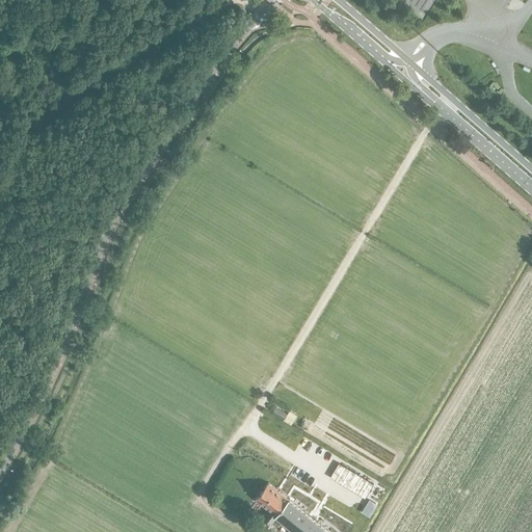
[(283,421),(288,414),(275,406),(271,414),(283,421)]
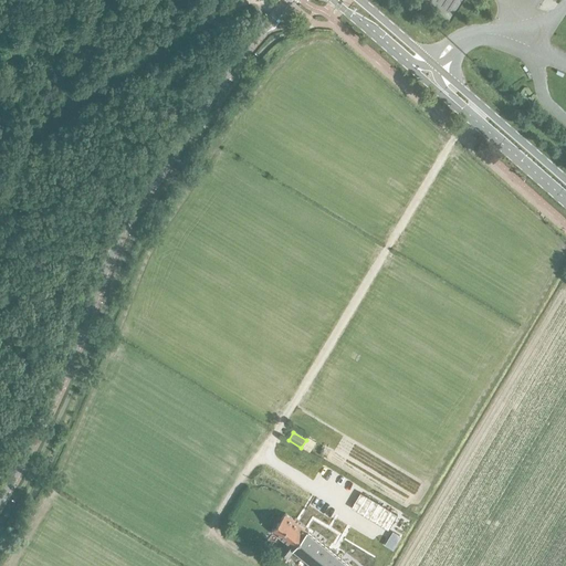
[(360,492),(350,507),(357,511),(366,495),(360,492)]
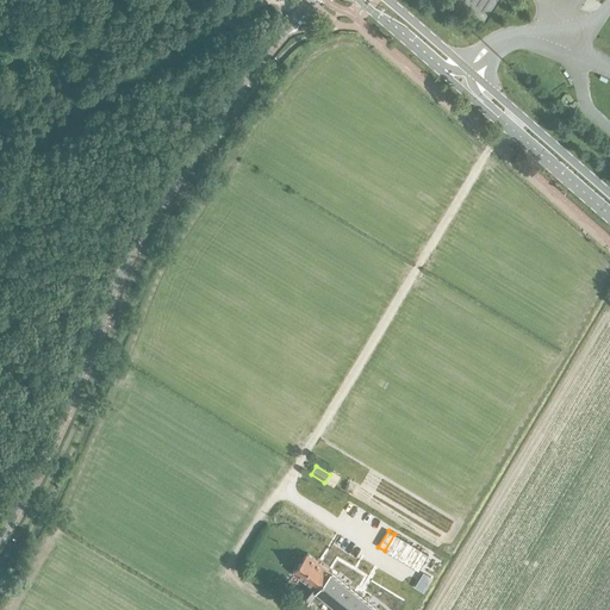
[(347,554),(350,549),(329,533),(325,537),(347,554)]
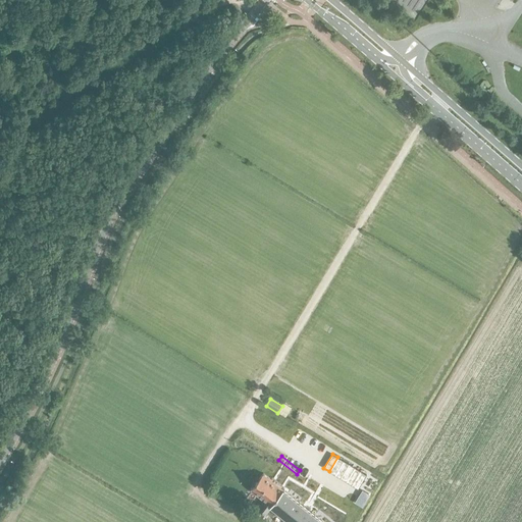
[(329,471),(334,474),(344,460),(337,457),(329,471)]
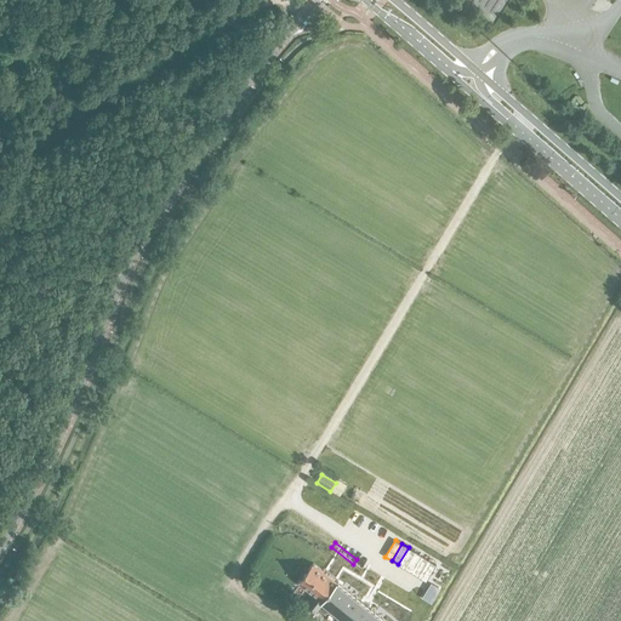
[(404,569),(415,552),(409,547),(398,564),(404,569)]
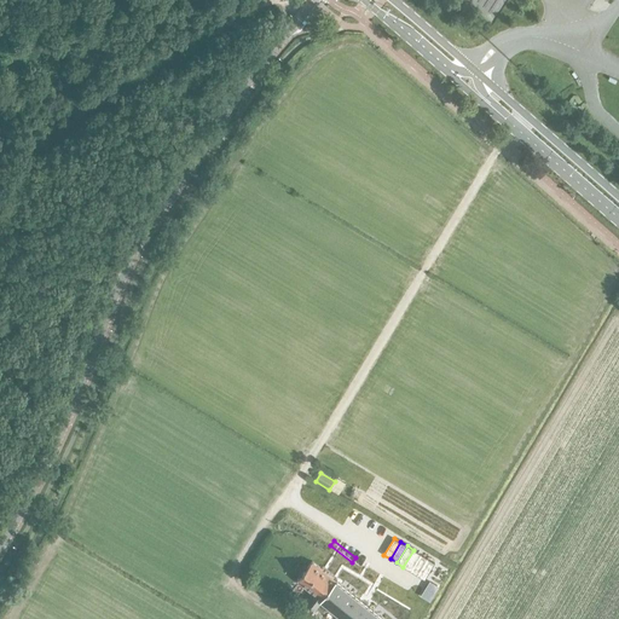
[(410,571),(420,554),(414,550),(403,567),(410,571)]
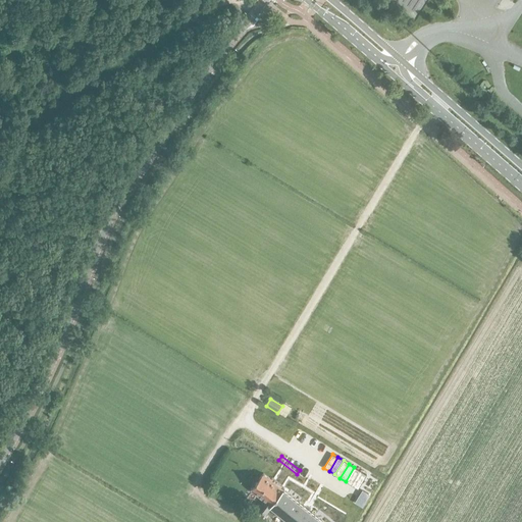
[(354,467),(346,481),(351,484),(359,470),(354,467)]
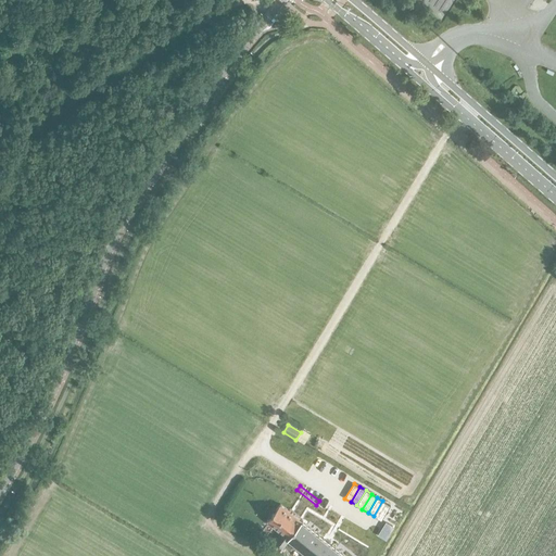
[(381,520),(390,505),(382,501),(374,516),(381,520)]
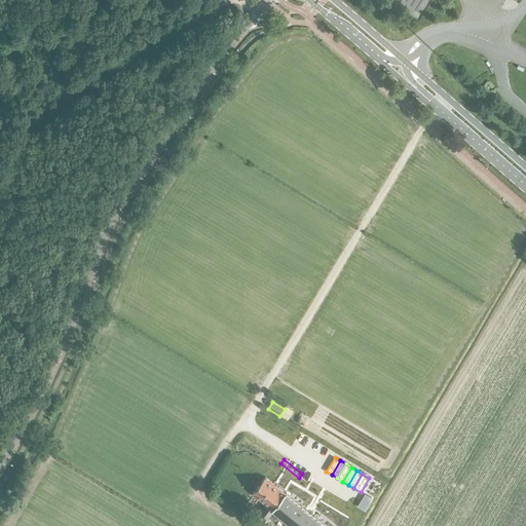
[(265,477),(253,492),(266,503),(261,511),(261,514),(264,516),(268,516),(273,509),(286,493),(265,477)]
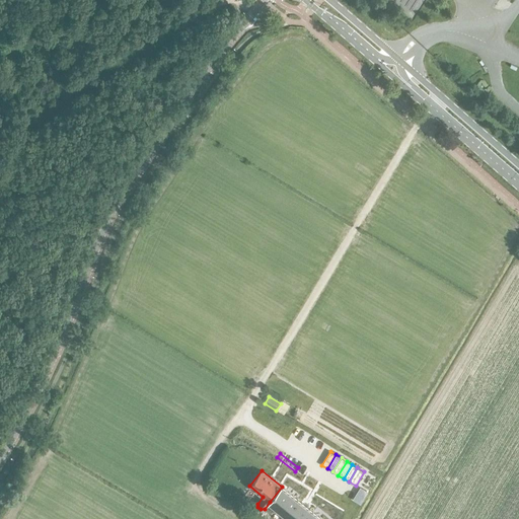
[(282,487),(270,503),(290,518),(321,518),(331,507),(292,474),(282,487)]
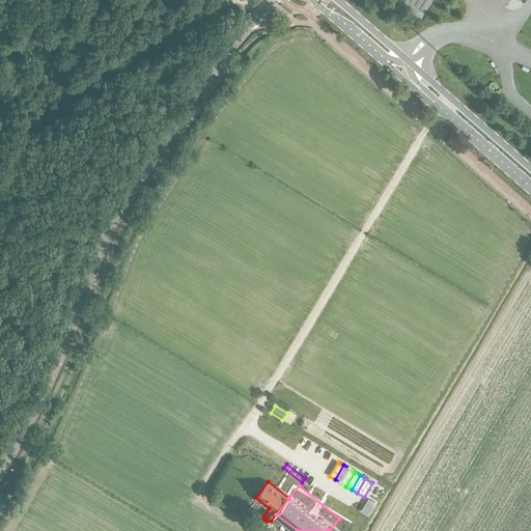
[(354,524),(358,527),(364,514),(359,512),(354,524)]
